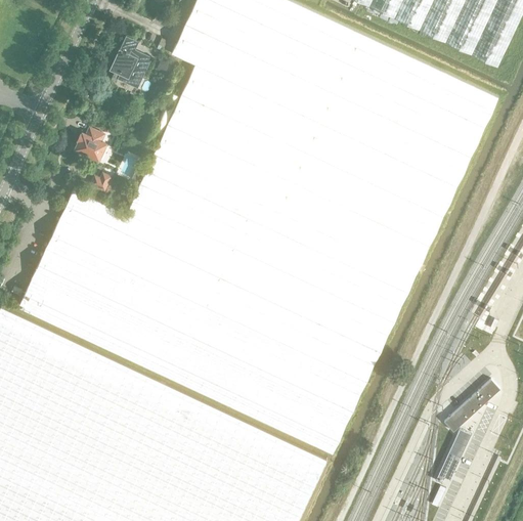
[(74,189),(46,250),(18,309),(333,456),(428,250),(498,98),(288,0),(198,0),(173,55),(197,67),(127,214),(74,189)]
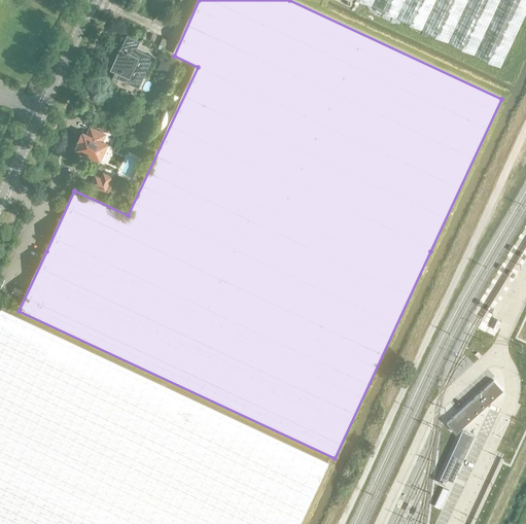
[(525,0),(357,0),(397,20),(449,43),(449,44),(500,69),(525,14),(525,0)]
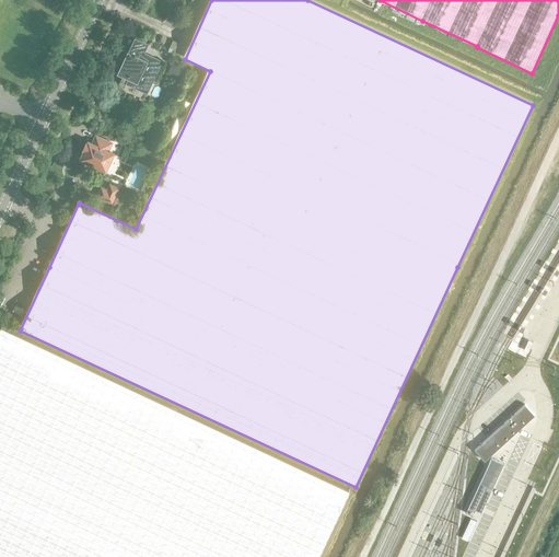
[(163,61),(151,56),(146,54),(148,47),(136,42),(129,55),(128,54),(118,77),(129,82),(130,80),(139,83),(136,90),(148,95),(163,61)]
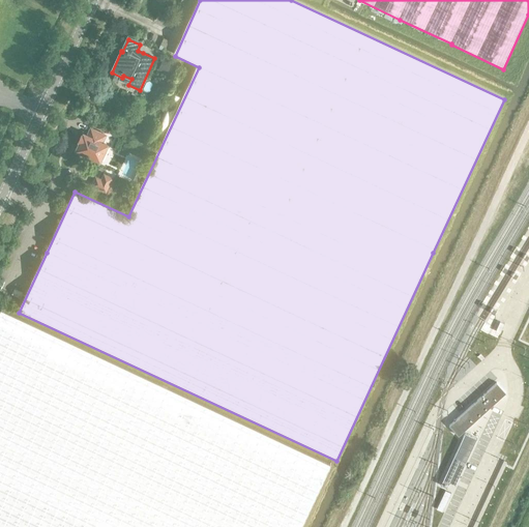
[(180,68),(171,64),(166,76),(175,80),(180,68)]
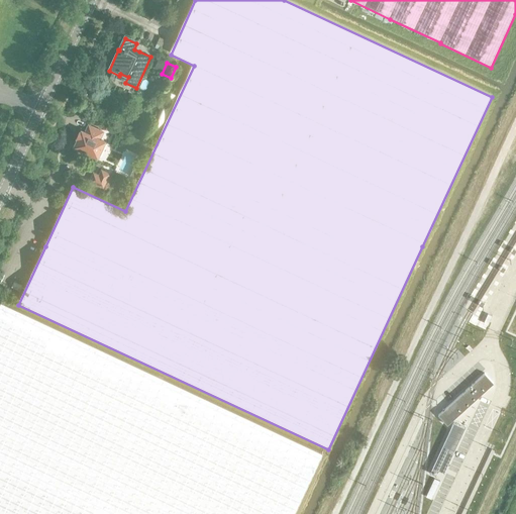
[(77,143),(74,149),(86,156),(87,153),(98,159),(105,143),(99,141),(103,134),(90,128),(86,135),(83,133),(82,134),(81,133),(78,139),(80,140),(78,143),(77,143)]
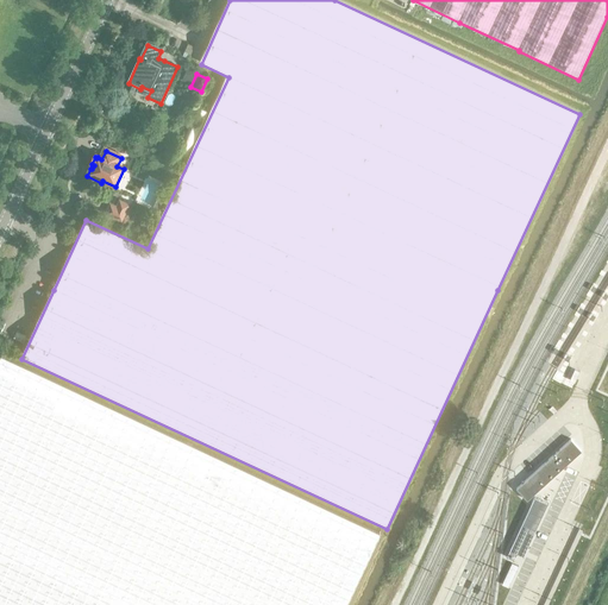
[(120,203),(118,209),(112,207),(107,216),(123,222),(130,208),(120,203)]
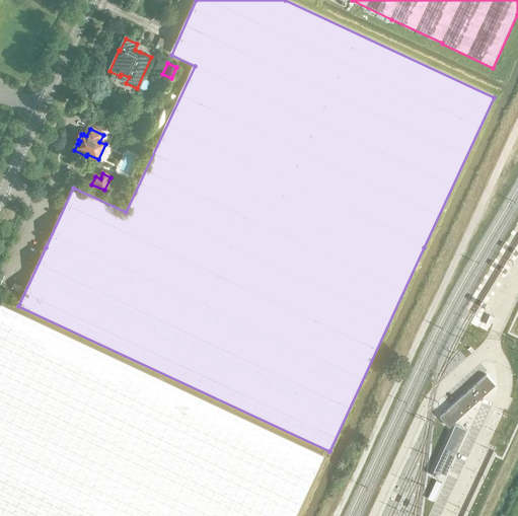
[(2,304),(0,308),(0,515),(295,515),(324,456),(2,304)]
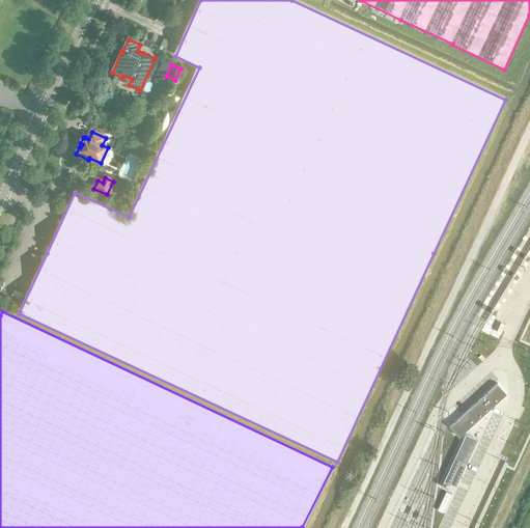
[(499,386),(451,428),(461,439),(508,396),(499,386)]
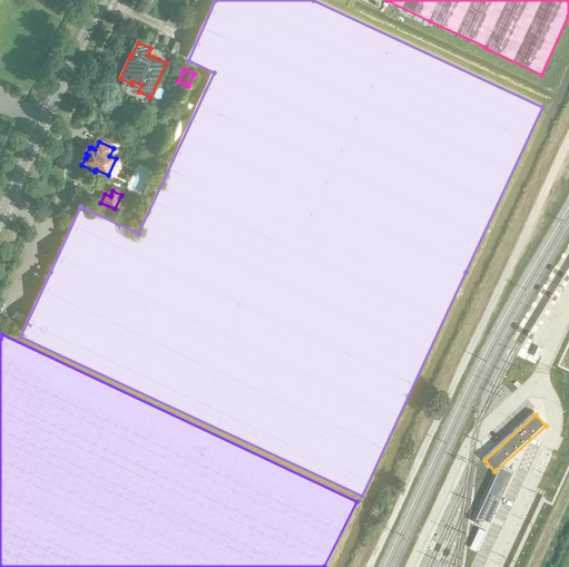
[(496,479),(474,525),(481,528),(484,521),(491,525),(514,475),(501,469),(501,468),(498,476),(496,479)]
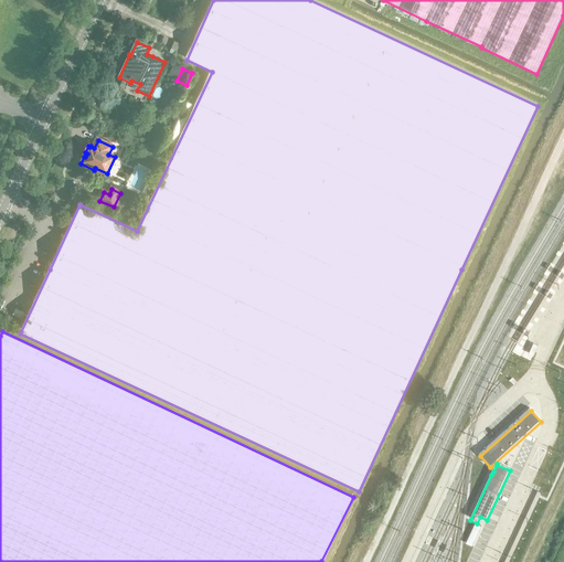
[(476,526),(467,545),(472,549),(474,548),(482,529),(476,526)]
